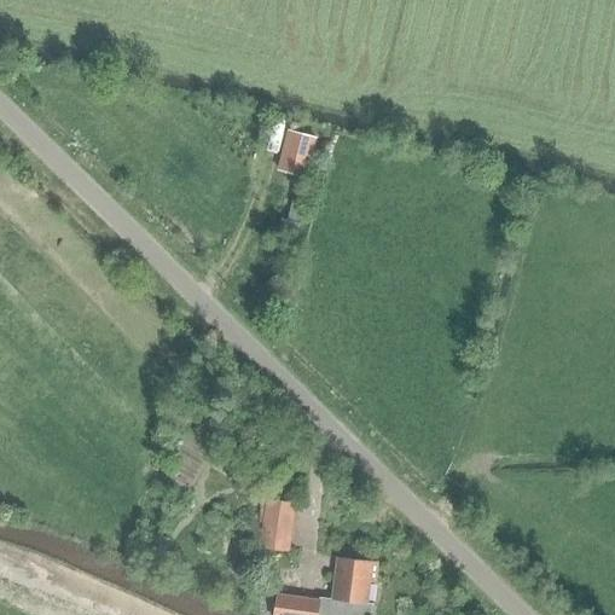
[(311,135),(285,128),(274,166),(300,173),(311,135)]
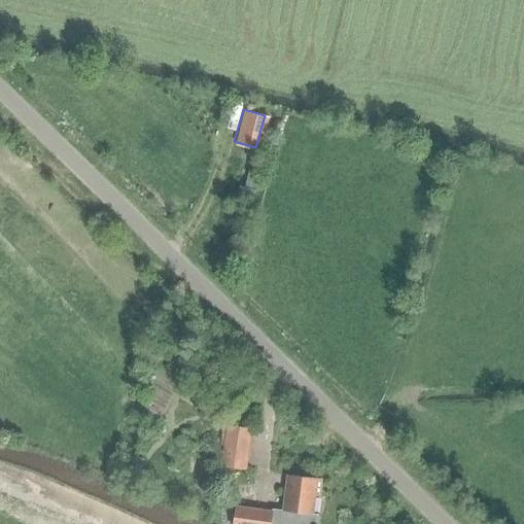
[(245,168),(241,184),(252,187),(253,187),(257,171),(245,168)]
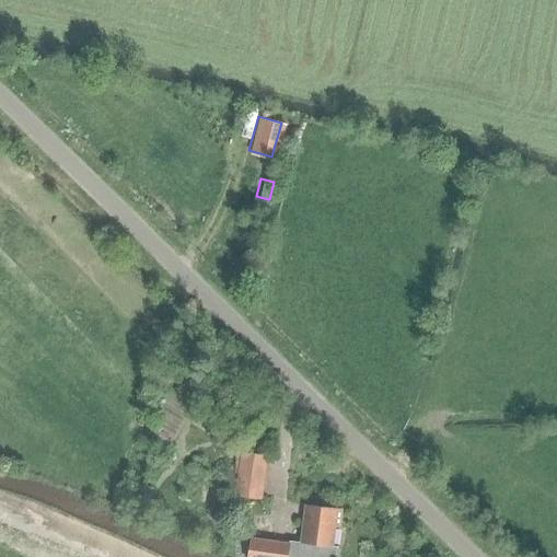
[(251,195),(247,208),(265,212),(268,199),(256,196),(251,195)]
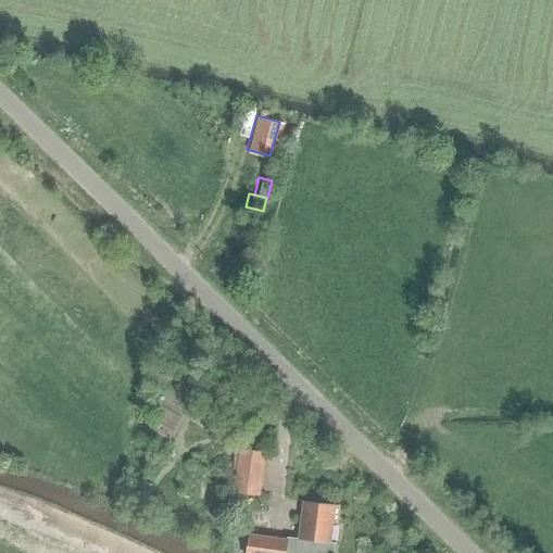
[(229,489),(251,492),(258,449),(236,447),(229,489)]
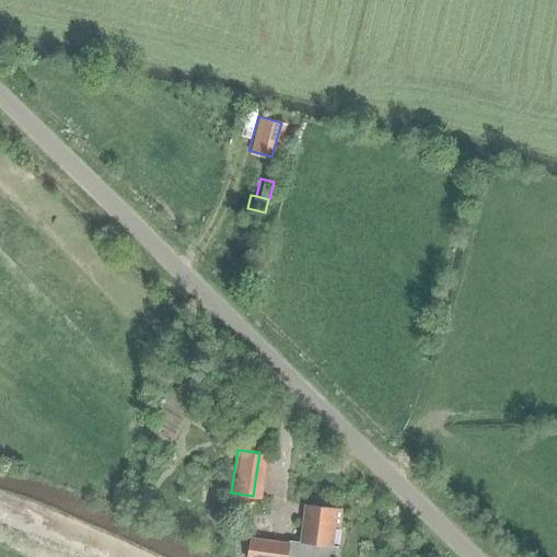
[(339,526),(341,508),(312,503),(310,521),(303,520),(300,543),(251,536),(247,556),(286,556),(293,556),(335,556),(337,546),(338,546),(338,545),(332,544),(334,525),(339,526)]
